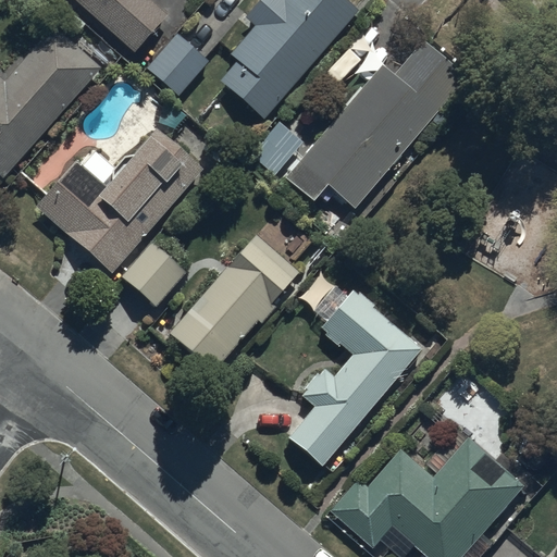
[(75,0),(136,53),(169,16),(149,0),(75,0)]
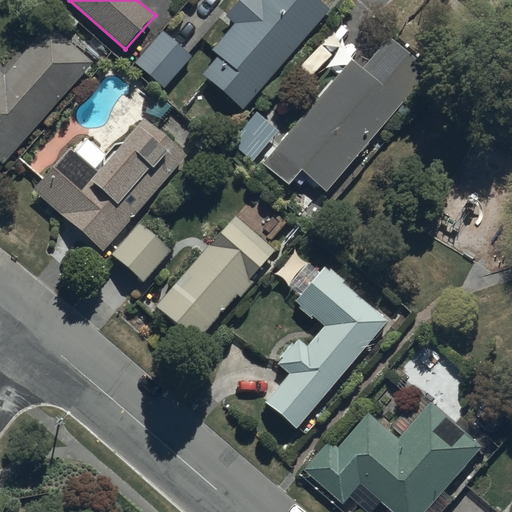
[(243,112),(330,12),(316,0),(241,0),(227,17),(234,24),(211,50),(218,56),(201,75),(243,112)]
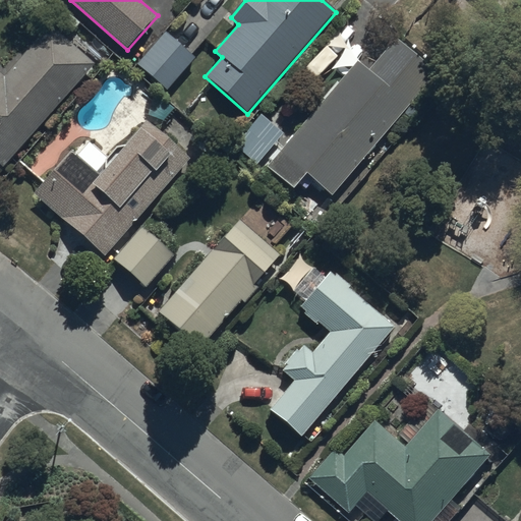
[(0,161),(3,165),(94,63),(52,25),(5,77),(0,73),(0,161)]
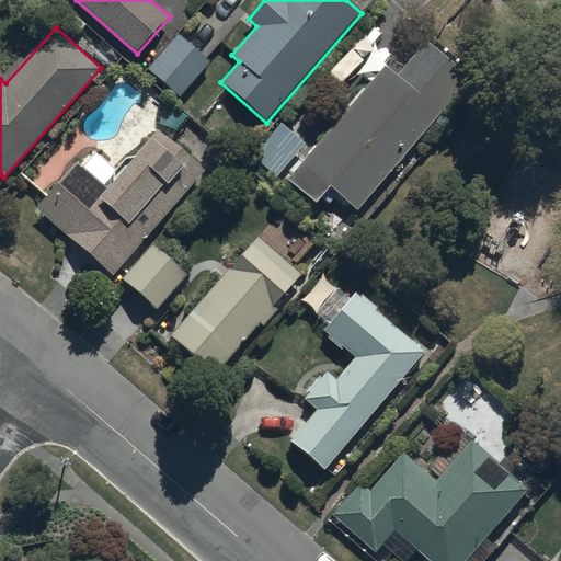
[(210,63),(176,34),(146,69),(180,98),(210,63)]
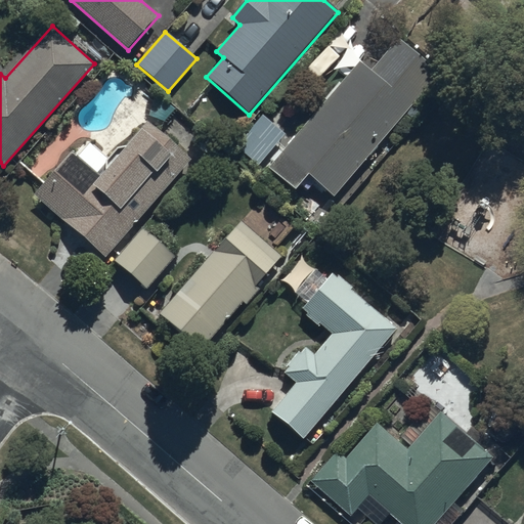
[(372,72),(360,62),(268,169),(295,191),(308,176),(334,198),(439,75),(398,40),(372,72)]
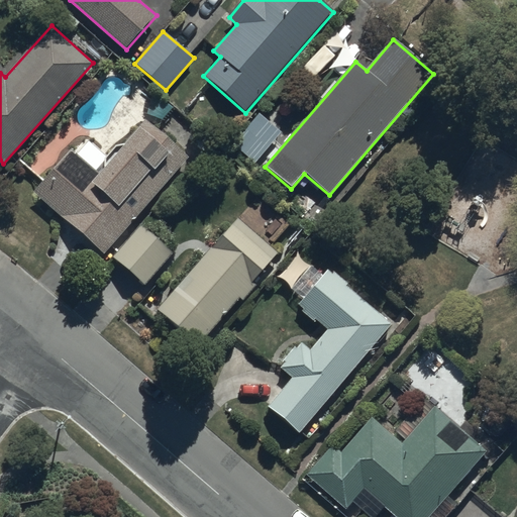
[(189,158),(144,120),(99,174),(95,171),(107,156),(87,139),(75,153),(71,150),(33,194),(106,254),(189,158)]
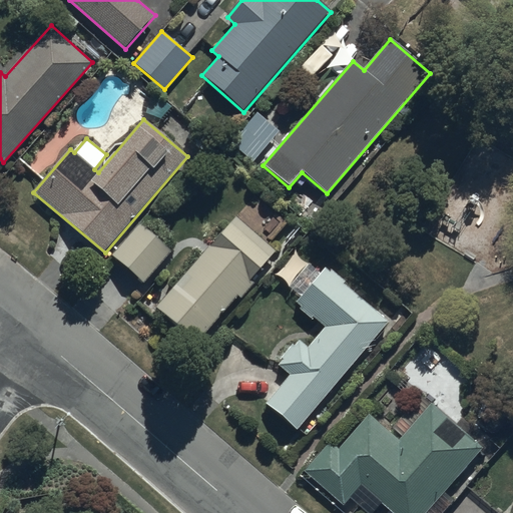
[(278,252),(236,217),(156,310),(196,345),(238,297),(241,299),(253,285),(251,283),(278,252)]
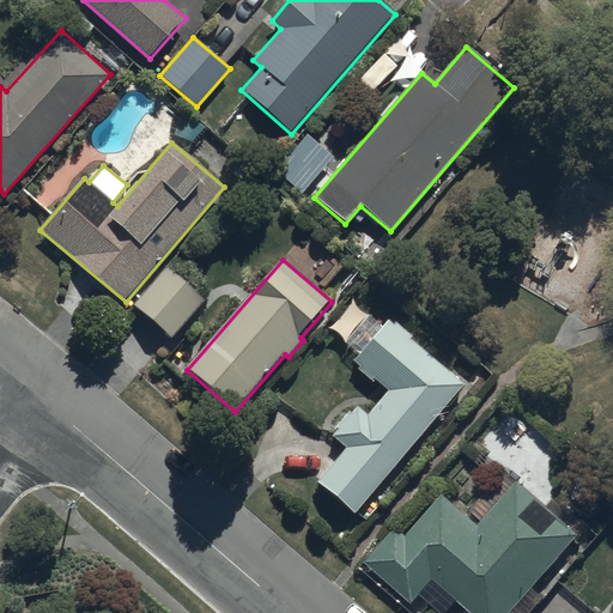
[(206,302),(167,268),(134,307),(174,340),(206,302)]
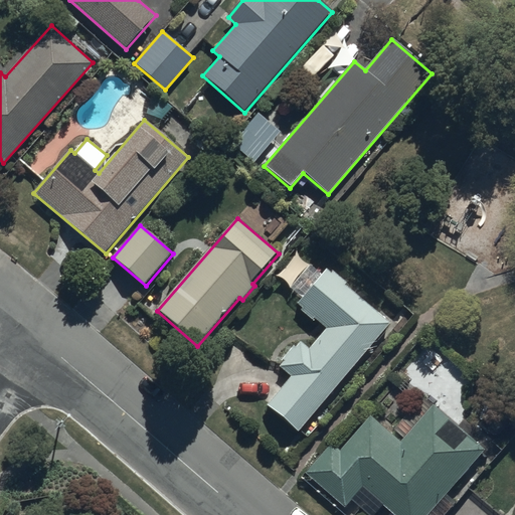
[(297,431),(388,324),(325,268),(295,303),(326,329),(309,349),(300,341),(280,365),(291,374),(266,403),(297,431)]
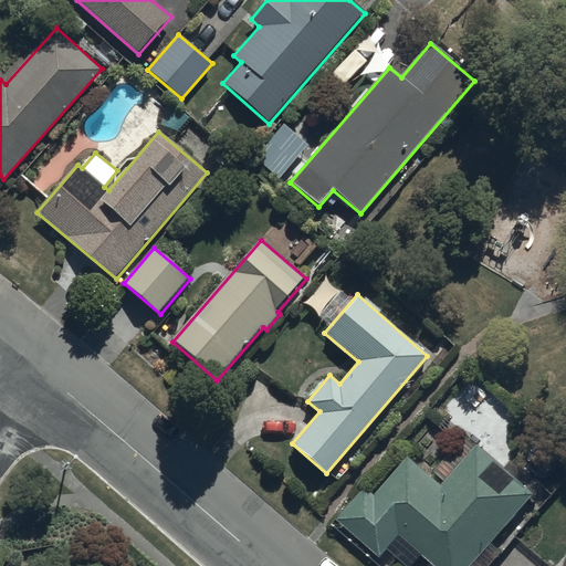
[(437,565),(473,565),(535,493),(479,444),(443,485),(410,458),(378,495),(368,486),(339,520),(385,558),(402,537),(437,565)]
